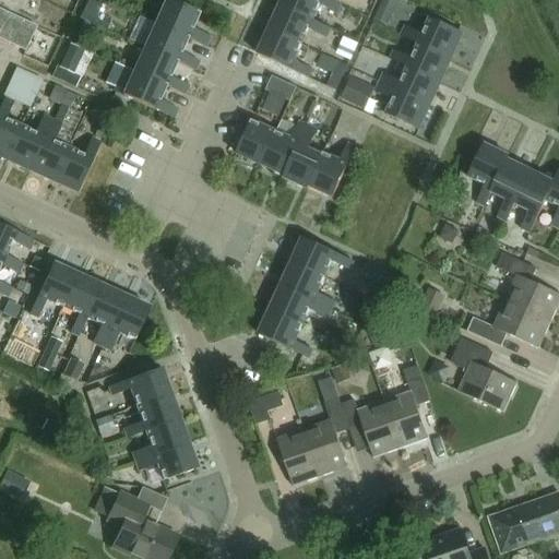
[(169,0),(165,0),(155,24),(189,39),(206,47),(210,38),(192,31),(200,14),(169,0)]
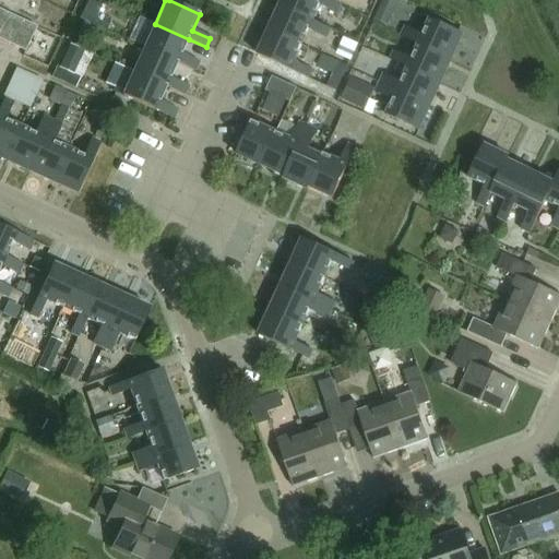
[(282,0),(281,4),(314,21),(321,4),(339,12),(342,4),(332,0),(282,0)]
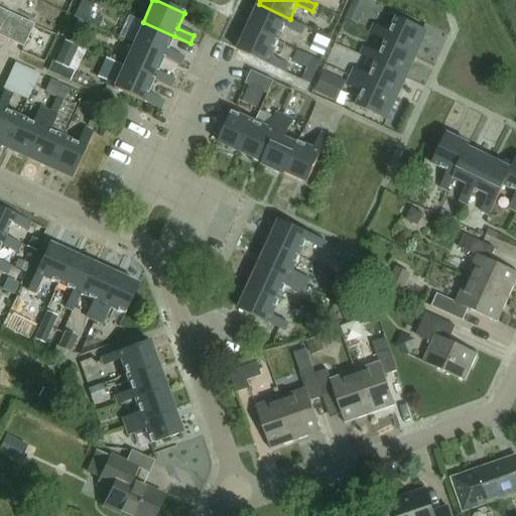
[(358,23),(368,2),(363,0),(354,0),(346,18),(358,23)]
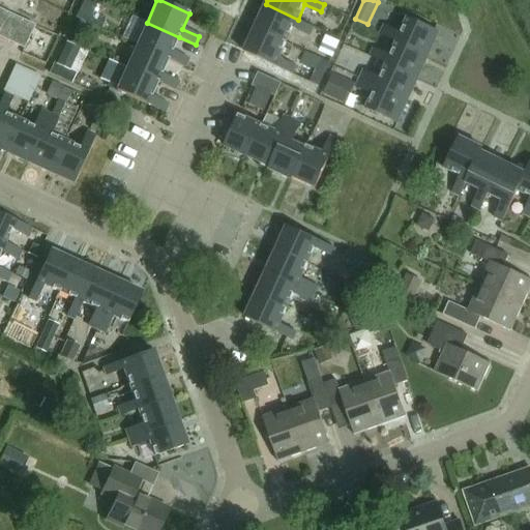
[(266,4),(255,28),(287,42),(294,27),(311,34),(314,27),(298,20),(266,4)]
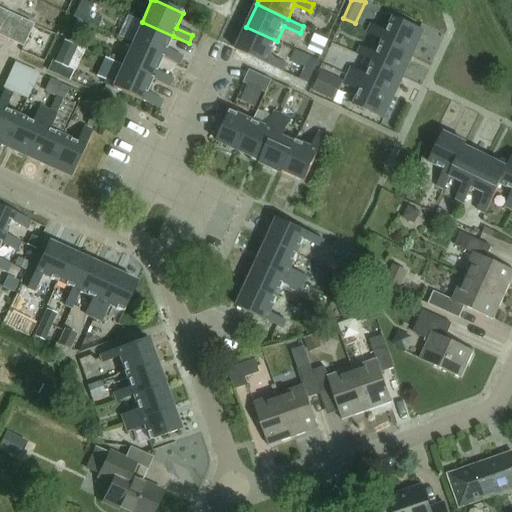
[(0,9),(0,37),(23,48),(33,26),(0,9)]
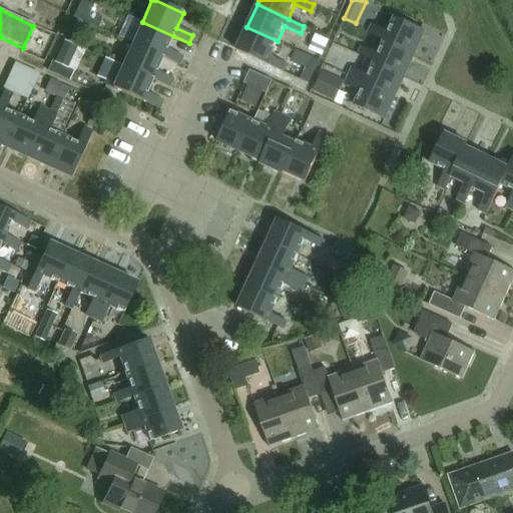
[(369,33),(385,40),(415,54),(426,31),(396,17),(389,32),(373,25),(369,33)]
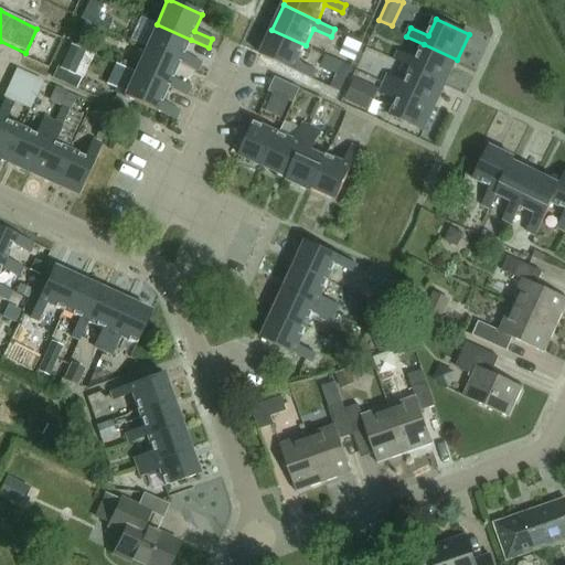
[(157,24),(146,48),(180,63),(198,72),(202,63),(183,54),(191,40),(157,24)]
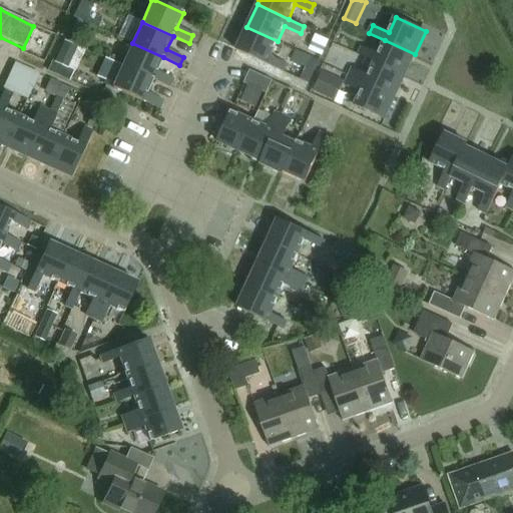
[(246,27),(236,49),(284,70),(287,63),(272,56),(278,41),(246,27)]
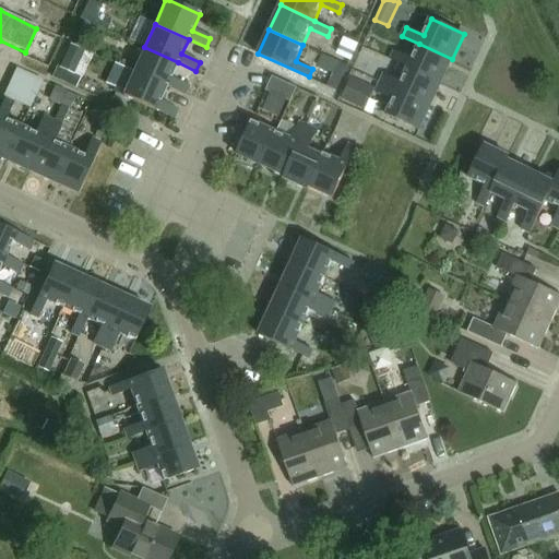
[(346,37),(341,55),(356,58),(360,40),(346,37)]
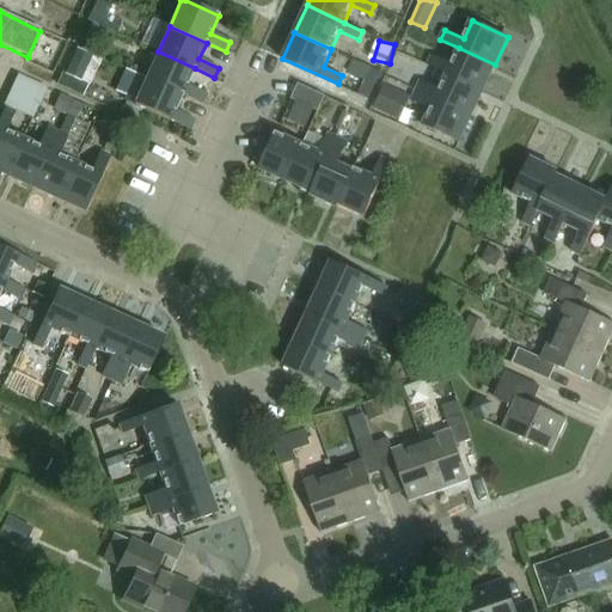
[(433,55),(428,65),(447,74),(483,90),(495,65),(459,48),(452,63),(433,55)]
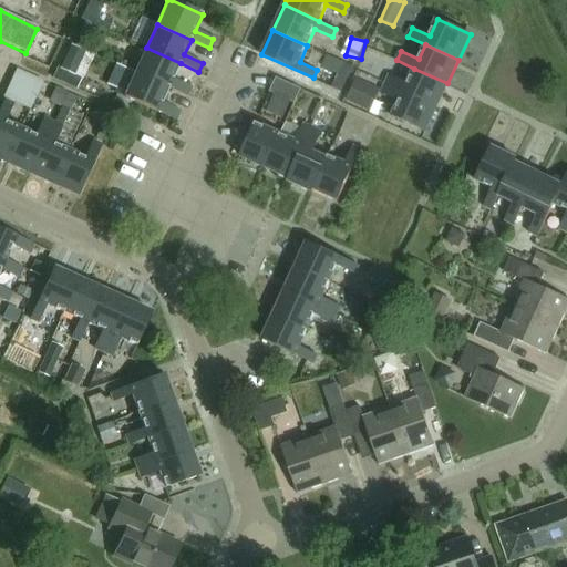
[(71,45),(60,70),(73,76),(85,52),(71,45)]
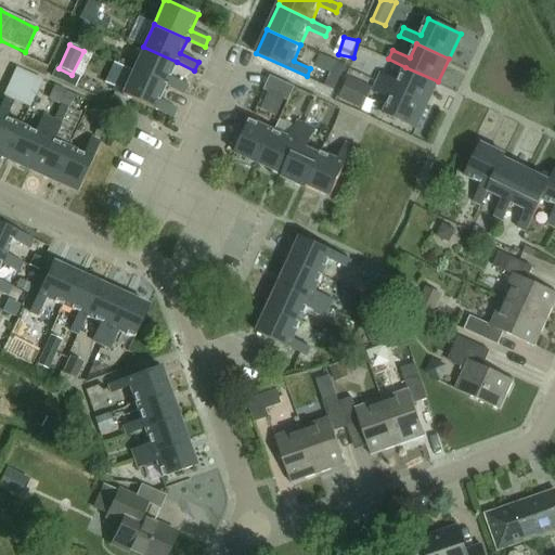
[(143,47),(132,71),(166,86),(183,94),(188,86),(170,77),(177,62),(143,47)]
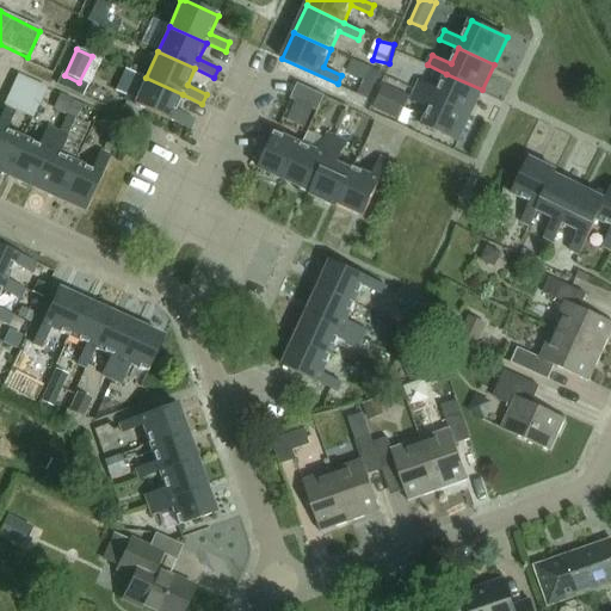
[(365,62),(355,91),(374,98),(384,68),(365,62)]
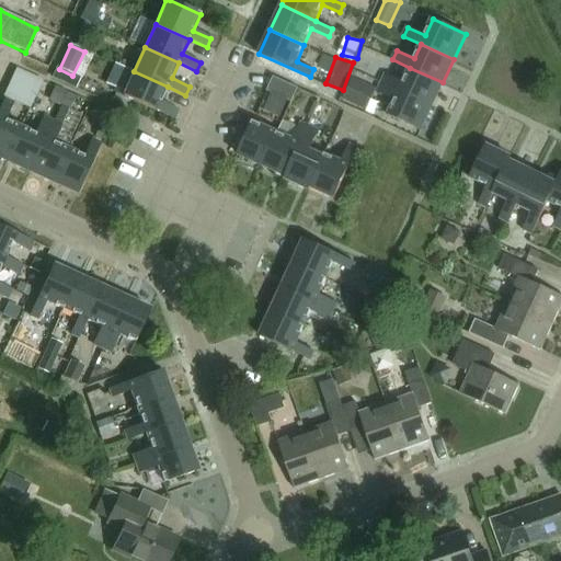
[(386,73),(381,82),(433,106),(443,82),(410,68),(403,82),(386,73)]
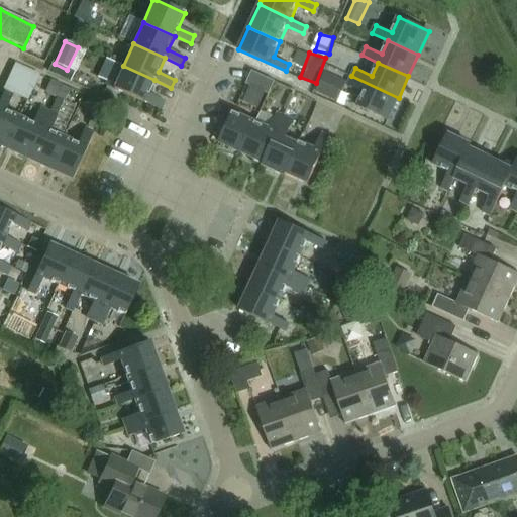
[(123,66),(113,87),(161,109),(165,102),(147,94),(154,80),(123,66)]
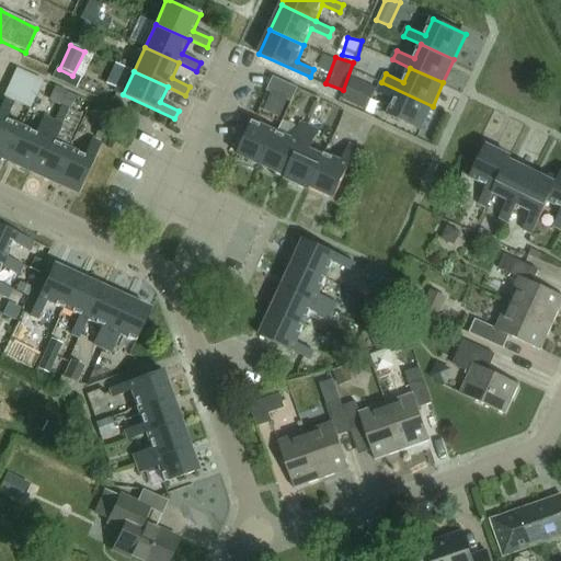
[(273,77),(266,91),(292,102),(297,89),(273,77)]
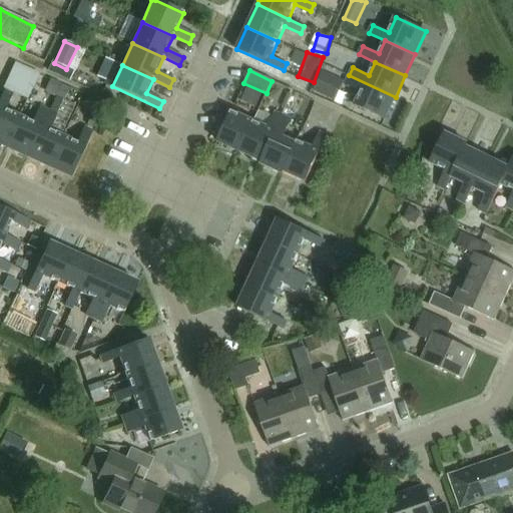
[(343,81),(321,71),(312,90),(334,100),(343,81)]
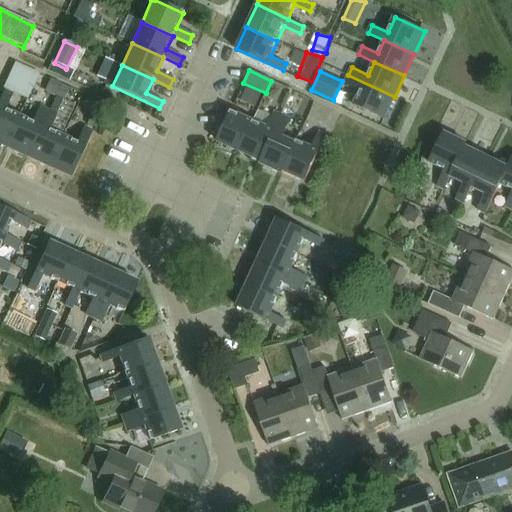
[(348,75),(345,83),(361,91),(354,106),(384,120),(395,97),(348,75)]
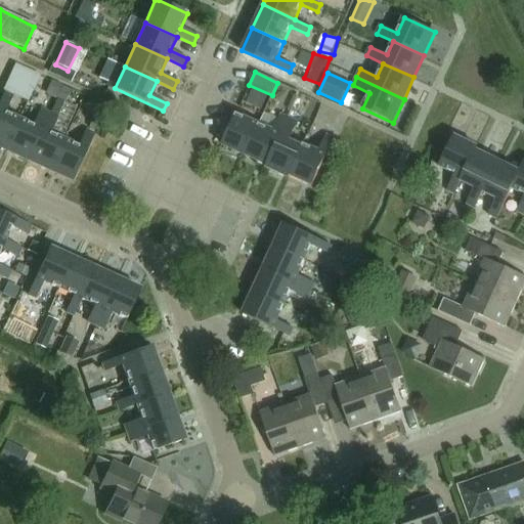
[(4,91),(0,99),(0,146),(4,149),(18,118),(4,112),(12,95),(4,91)]
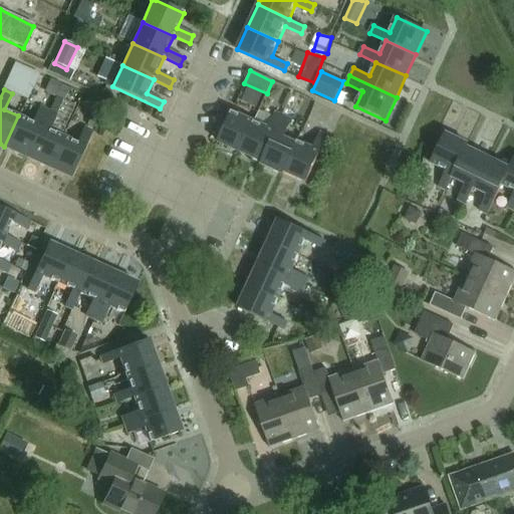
[(18,115),(4,147),(27,157),(48,110),(40,106),(32,122),(18,115)]
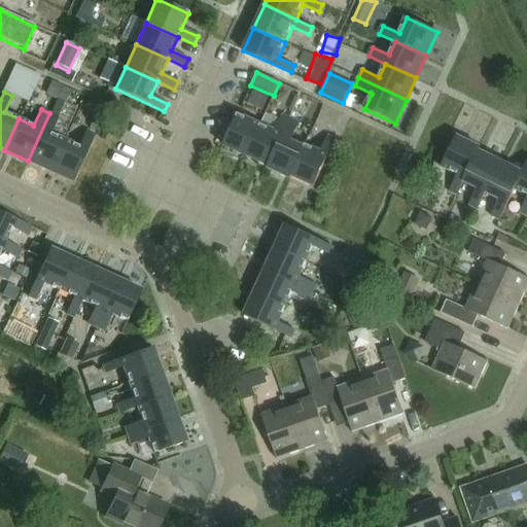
[(49,113),(28,161),(50,171),(65,140),(50,134),(58,117),(49,113)]
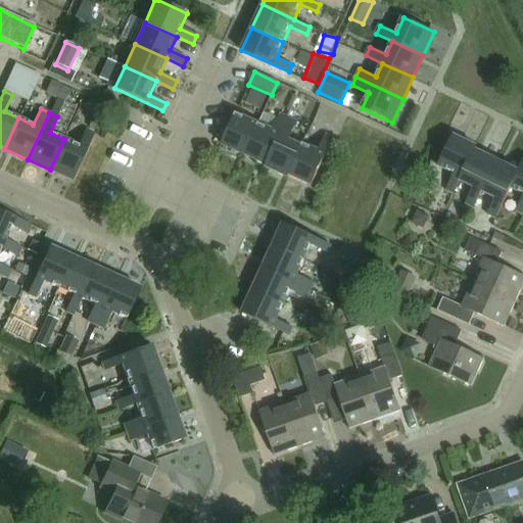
[(236,112),(222,143),(244,154),(258,123),(236,112)]
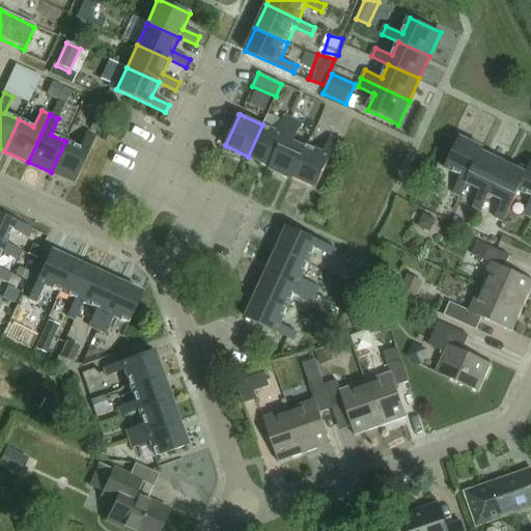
[(262,124),(248,157),(271,167),(292,119),(284,115),(277,132),(262,124)]
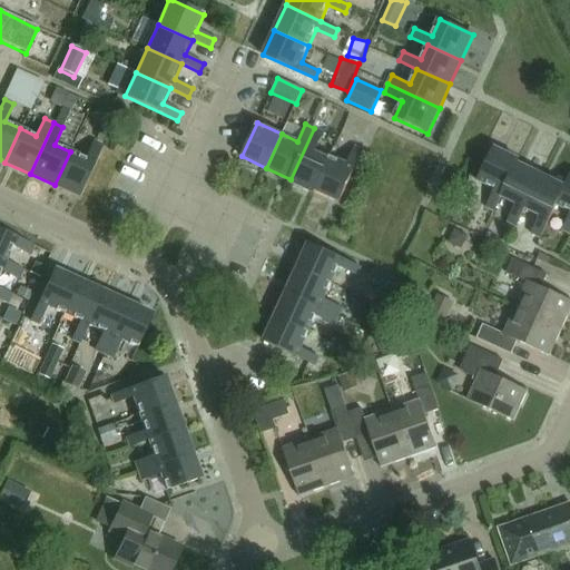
[(291,179),(290,182),(315,193),(316,190),(315,190),(328,158),(314,151),(323,131),(314,128),(291,179)]
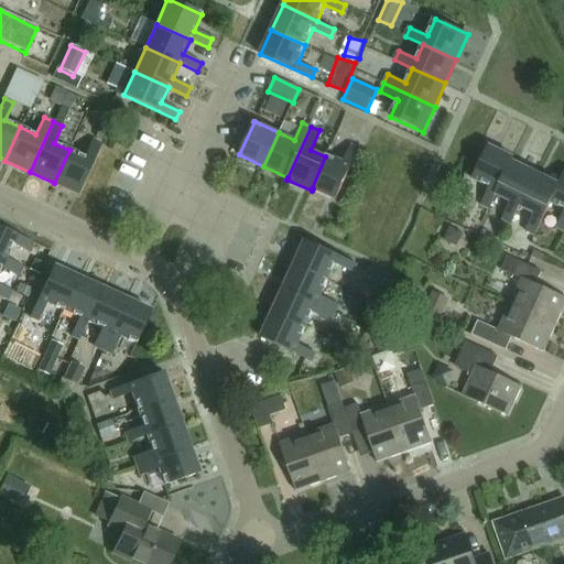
[(69,150),(54,183),(78,195),(101,143),(93,139),(84,156),(69,150)]
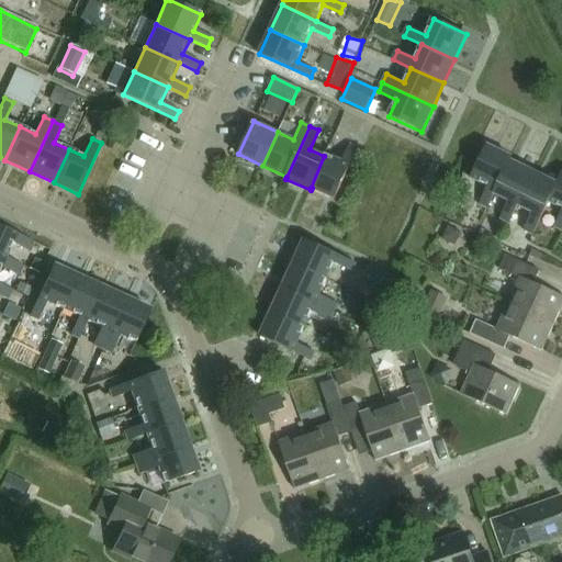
[(311,188),(312,188),(335,199),(359,148),(349,144),(341,161),(325,154),(324,156),(311,188)]
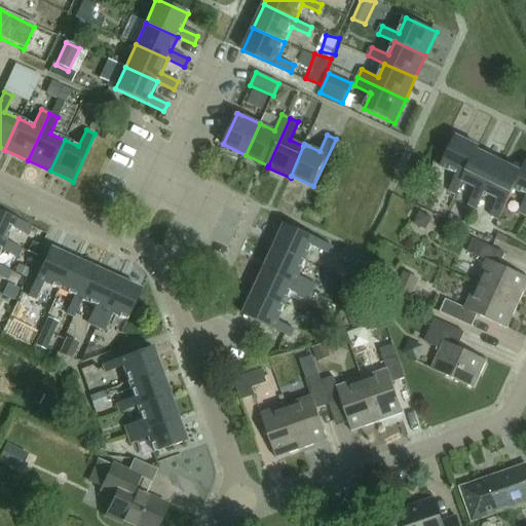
[(456,138),(441,168),(456,176),(449,191),(456,195),(462,182),(478,152),(479,149),(456,138)]
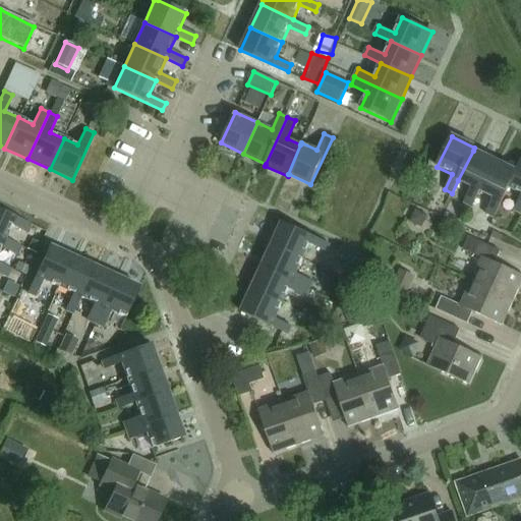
[(473,151),(458,180),(472,187),(464,203),(473,207),(480,191),(496,161),(473,151)]
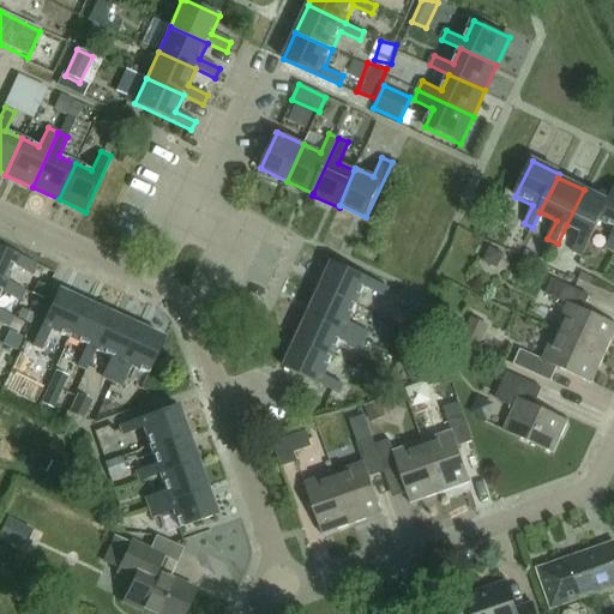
[(611,203),(601,222),(613,228),(613,234),(608,248),(613,251),(613,188),(608,202),(611,203)]
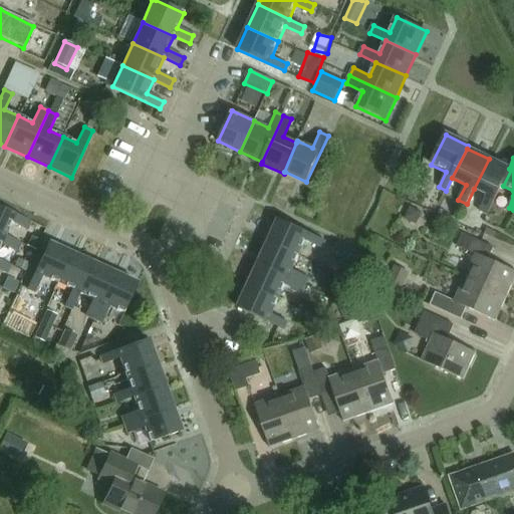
[(489,159),(474,189),(488,196),(480,211),(489,215),(503,186),(511,170),(509,169),(489,159)]
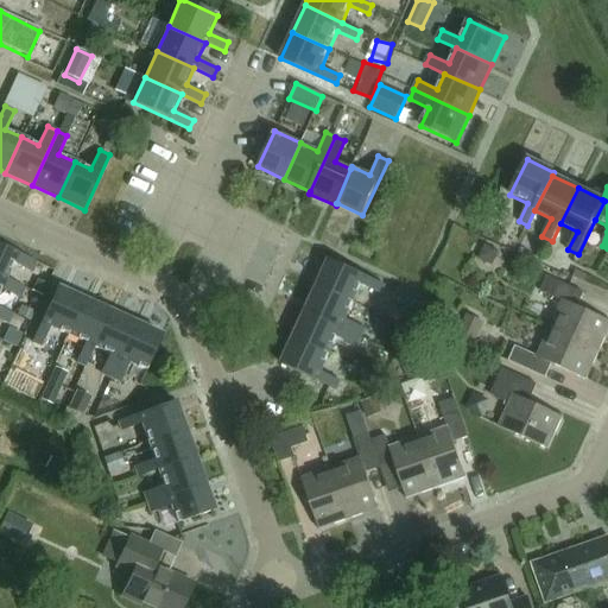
[(0,244),(0,274),(5,278),(12,261),(32,271),(37,260),(0,244)]
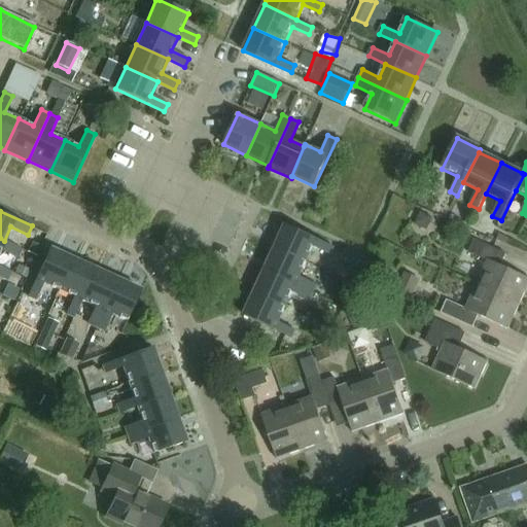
[(286,224),(276,247),(307,261),(314,247),(330,254),(334,246),(286,224)]
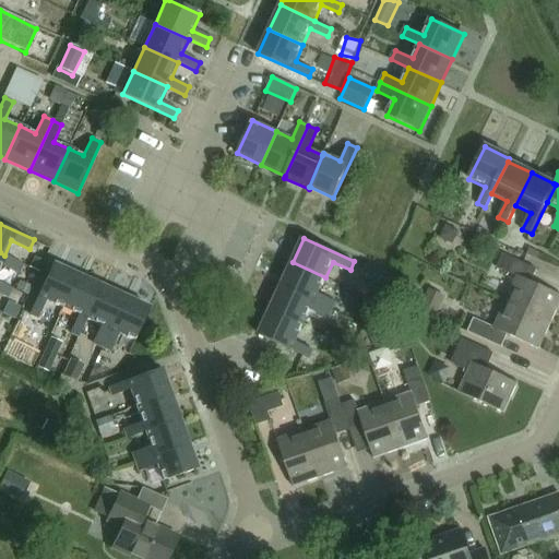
[(0,252),(0,264),(19,273),(23,263),(4,256),(0,252)]
